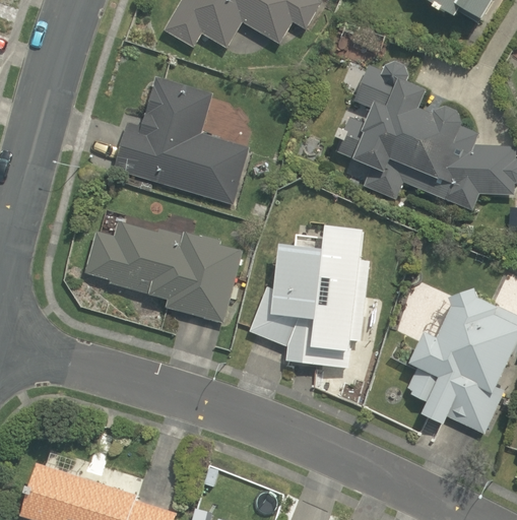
[(303,30),(320,1),(317,0),(178,0),(162,28),(194,49),(202,35),(224,49),(241,21),(278,45),(292,23),(303,30)]
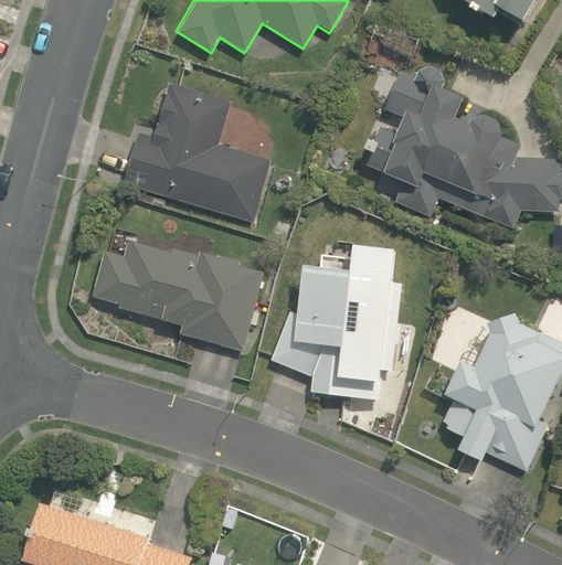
[(457,0),(456,2),(491,24),(494,21),(510,31),(516,22),(526,28),(541,0),(457,0)]
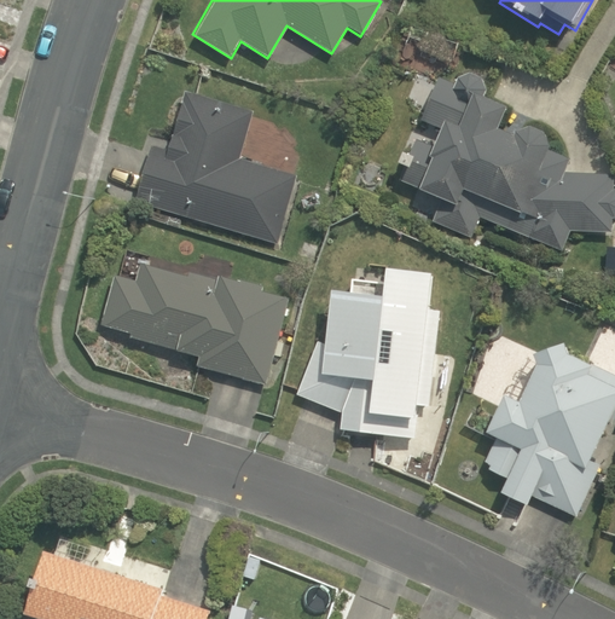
[(477,217),(561,250),(569,231),(610,232),(610,218),(614,218),(614,217),(614,191),(613,189),(611,174),(563,172),(568,160),(549,151),(550,146),(546,133),(533,127),(518,133),(516,137),(498,129),(506,108),(482,98),(486,90),(481,77),(469,73),(458,77),(456,85),(439,77),(421,121),(444,131),(436,149),(415,140),(398,180),(441,198),(430,221),(469,237),(477,217)]
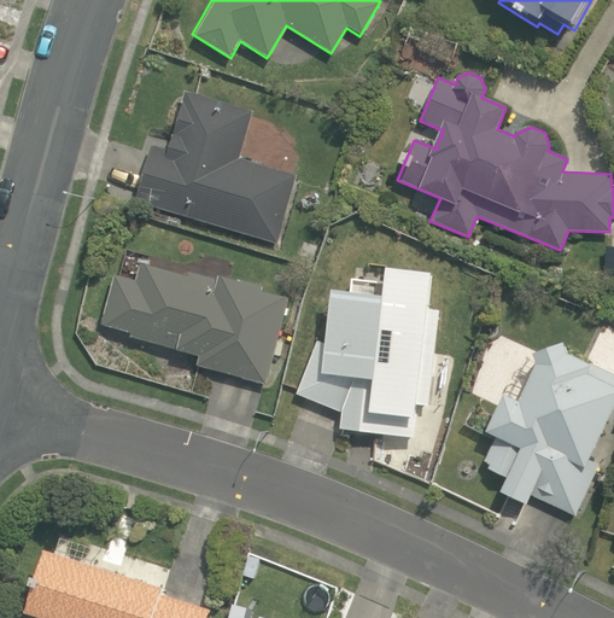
[(152,145),(135,200),(273,242),(293,173),(237,156),(250,110),(183,91),(165,150),(152,145)]
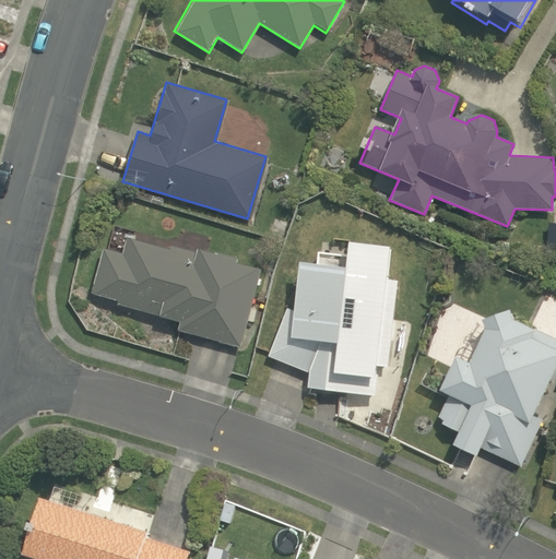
[(267,215),(262,228),(279,234),(282,219),(267,215)]
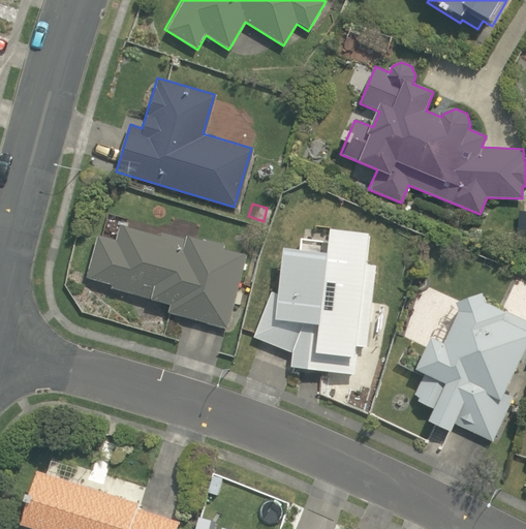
[(167,310),(226,328),(248,254),(224,247),(225,243),(206,237),(205,240),(186,235),(186,238),(159,229),(158,235),(120,223),(115,240),(97,235),(86,276),(112,283),(110,288),(168,306),(167,310)]
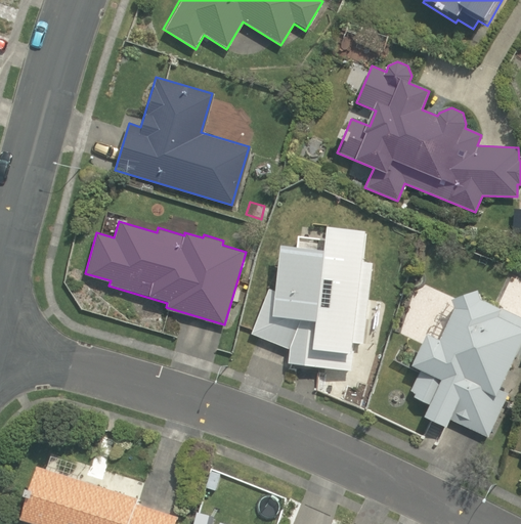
[(363,260),(367,230),(329,225),(326,248),(283,243),(277,292),(269,287),(251,334),(289,348),(288,363),(349,370),(352,341),(363,342),(374,261),(363,260)]
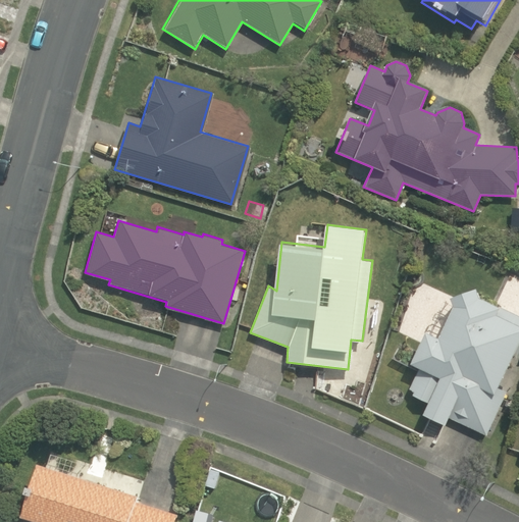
[(484,436),(506,393),(497,387),(518,340),(518,327),(496,317),(500,308),(480,298),(476,288),(450,299),(452,308),(436,340),(424,333),(411,361),(418,365),(408,387),(414,392),(413,396),(430,404),(425,416),(448,426),(450,420),(484,436)]
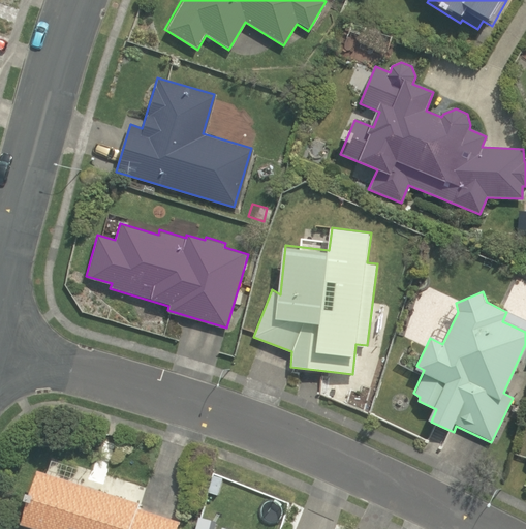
[(138,500),(38,469),(22,523),(41,528),(175,528),(179,519),(136,505),(138,500)]
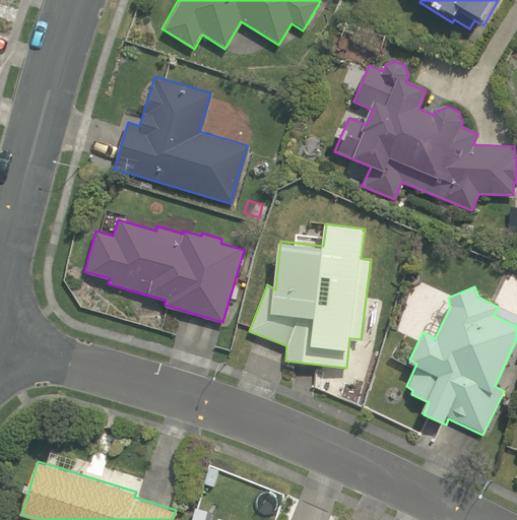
All buildings are outlined.
